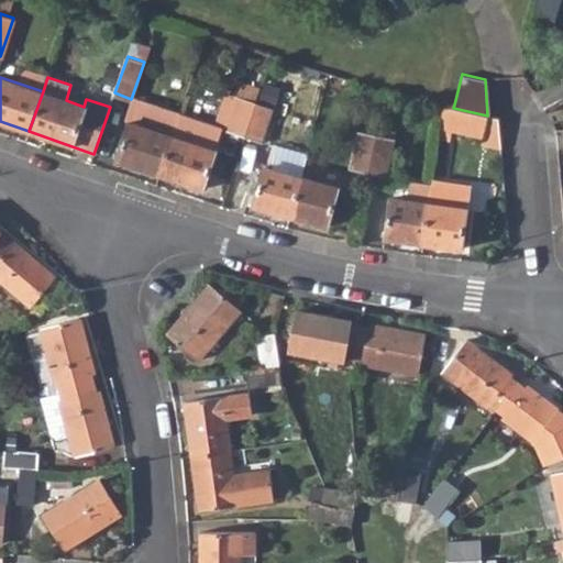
[(245,139),(257,103),(240,98),(227,92),(216,127),(214,129),(223,131),(245,139)]
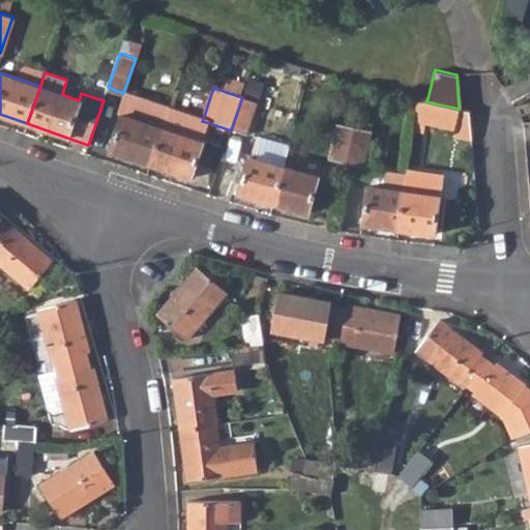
[(136,96),(125,93),(119,113),(122,114),(129,116),(136,96)]
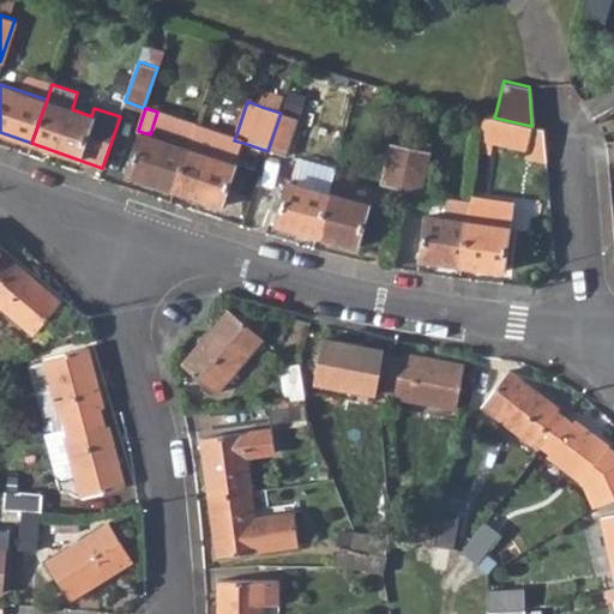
[(190,148),(197,125),(157,112),(150,134),(142,132),(127,174),(175,191),(190,148)]
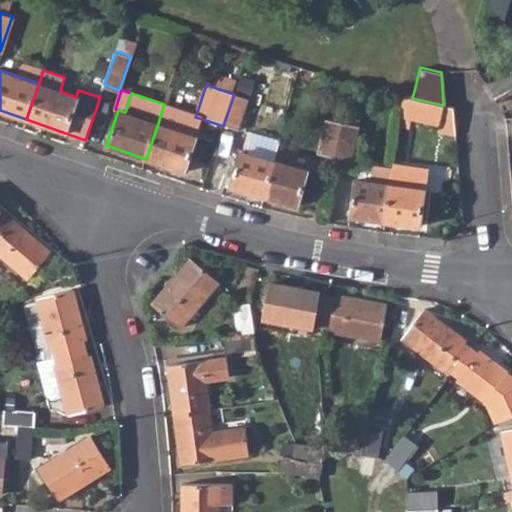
[(223,126),(241,132),(252,101),(234,94),(223,126)]
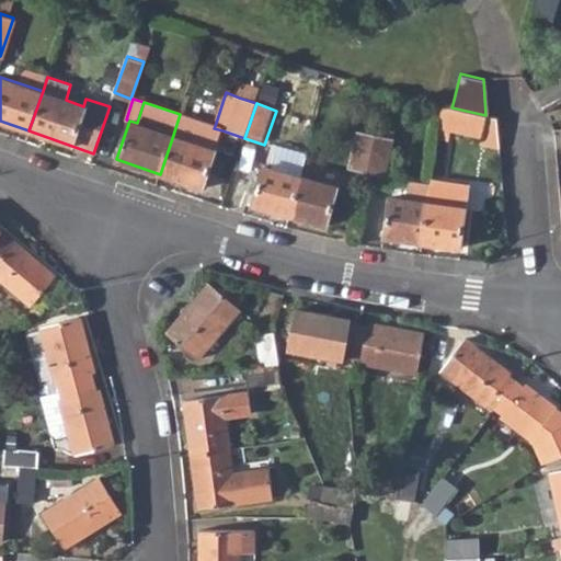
[(479,145),(499,149),(496,117),(485,115),(451,107),(443,104),(437,139),(448,142),(449,130),(480,138),(479,145)]
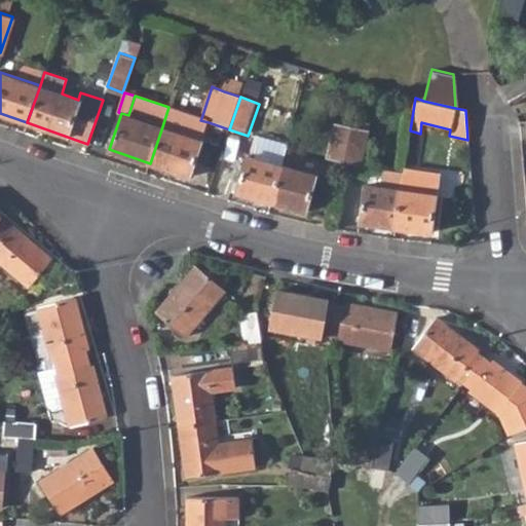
[(150,163),(189,177),(201,141),(196,139),(200,126),(189,122),(191,115),(168,107),(162,126),(150,163)]
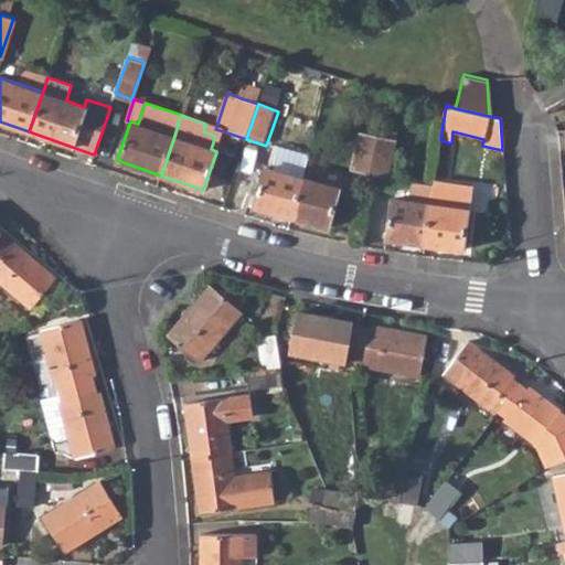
[(216,151),(224,131),(215,129),(216,127),(205,124),(203,131),(215,136),(211,149),(216,151)]
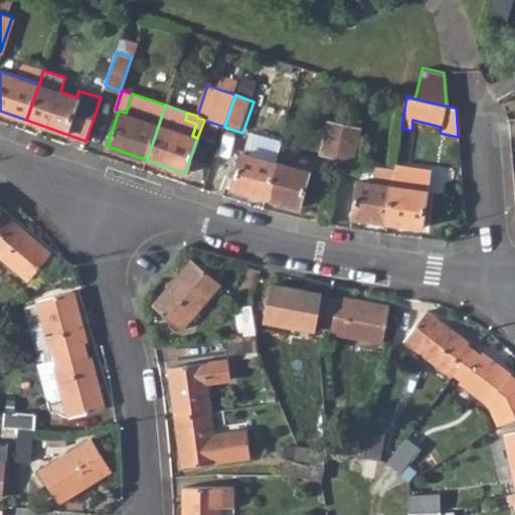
[(321,153),(338,156),(345,125),(329,122),(321,153)]
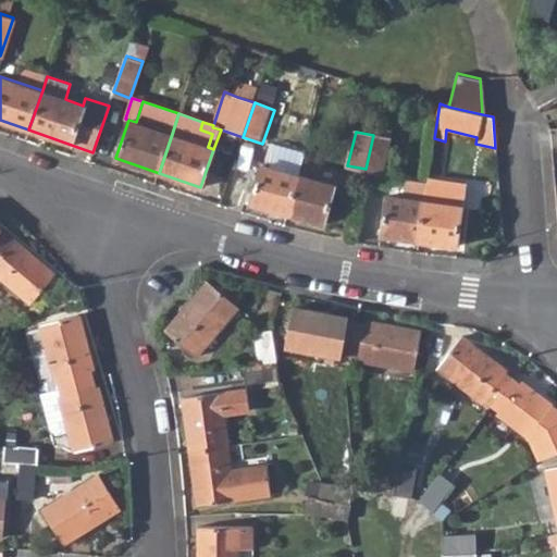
[(366,169),(382,173),(390,139),(373,135),(366,169)]
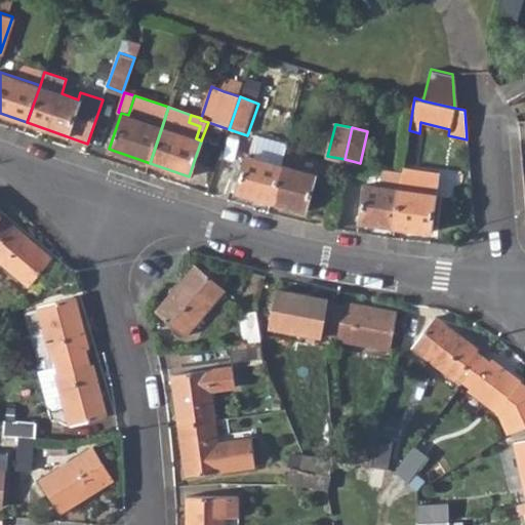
[(237,192),(271,202),(282,164),(248,155),(237,192)]
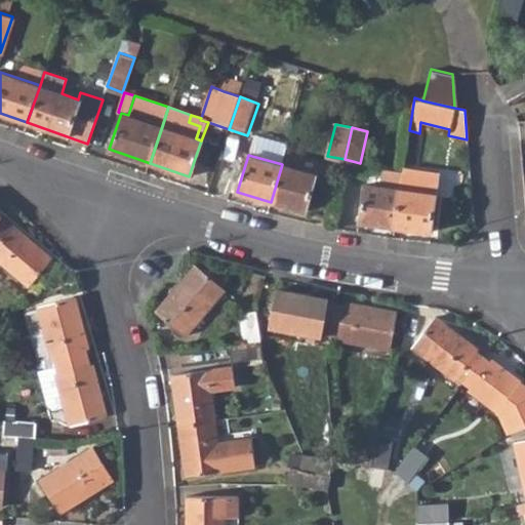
[(271,202),(306,210),(316,174),(282,164),(271,202)]
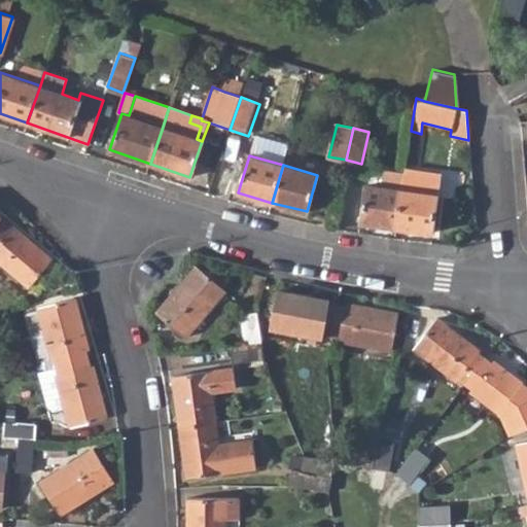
[(396,227),(431,233),(438,174),(405,168),(403,173),(396,227)]
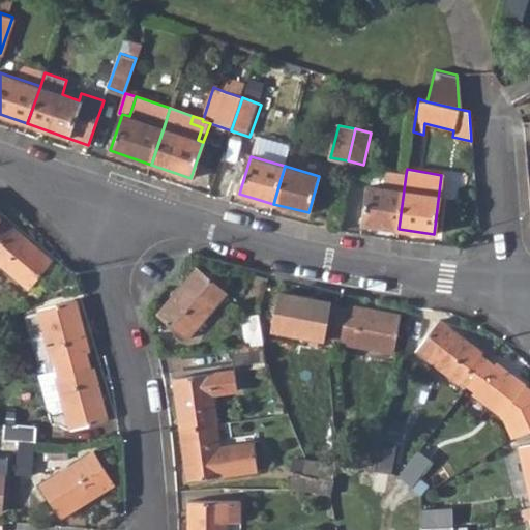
[(361,224),(399,229),(406,174),(383,171),(380,187),(366,185),(361,224)]
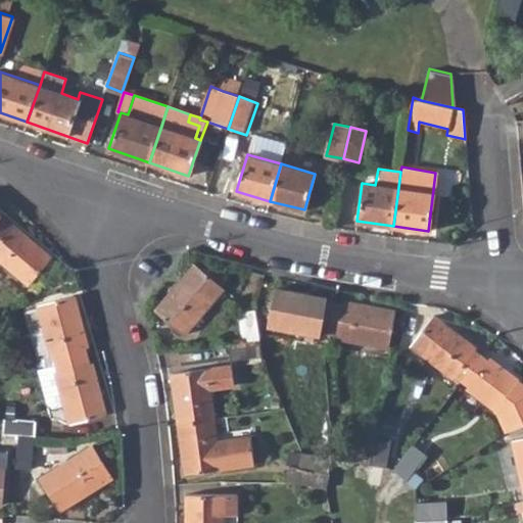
[(0,239),(11,226),(0,215),(0,239)]
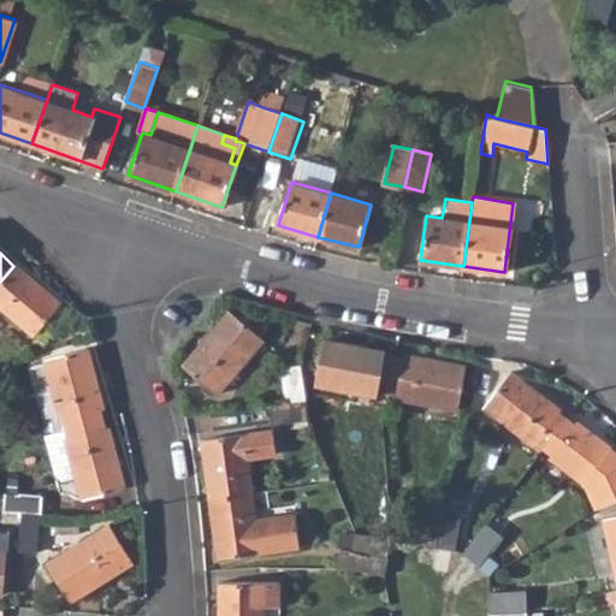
[(0,282),(0,308),(31,336),(59,306),(13,266),(0,282)]
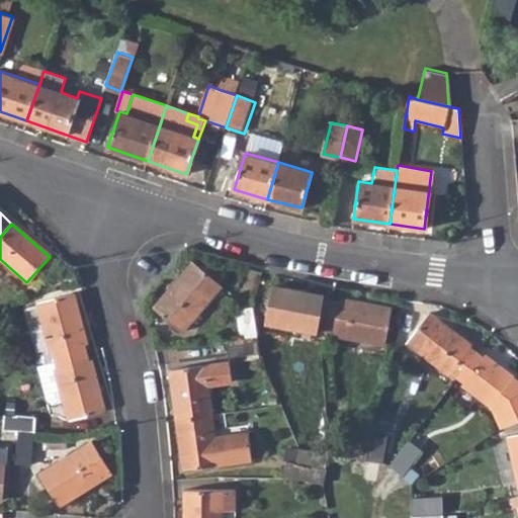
[(155,307),(181,329),(221,284),(194,262),(155,307)]
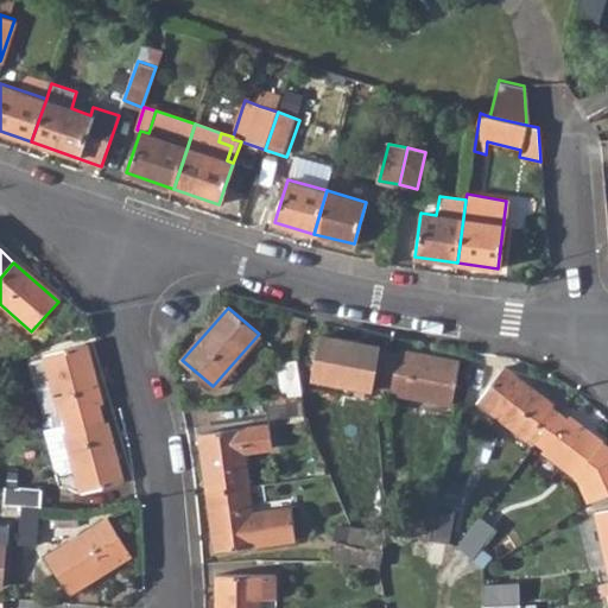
[(314,377),(372,387),(372,382),(392,386),(393,378),(390,377),(391,365),(377,361),(378,352),(379,347),(321,336),(314,377)]
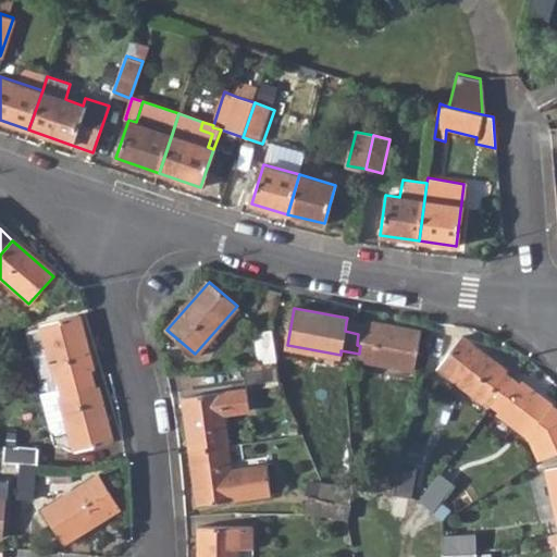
[(62,385),(65,394),(74,392),(73,386),(84,384),(79,371),(88,369),(91,368),(78,316),(41,326),(41,329),(28,332),(44,381),(50,380),(52,387),(62,385)]
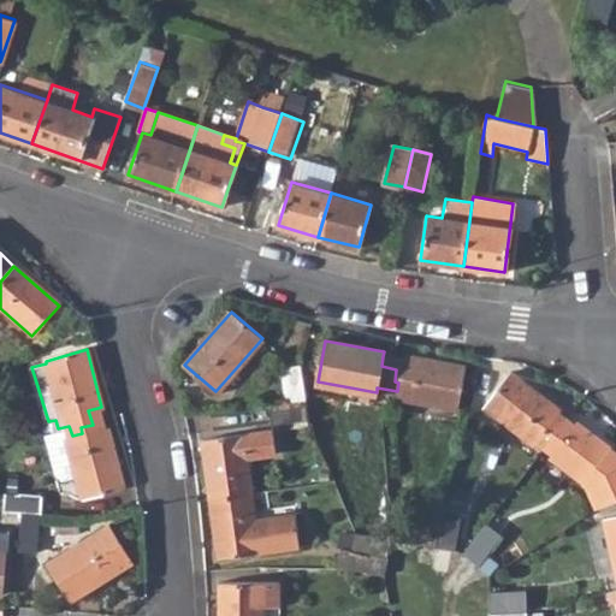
[(396,396),(457,407),(465,366),(404,355),(403,360),(383,356),(381,366),(396,369),(395,381),(398,383),(397,391),(396,396)]
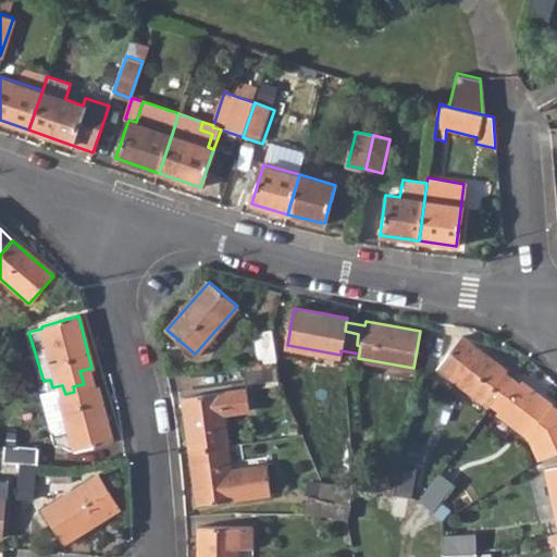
[(256,331),(260,364),(276,362),(271,330),(256,331)]
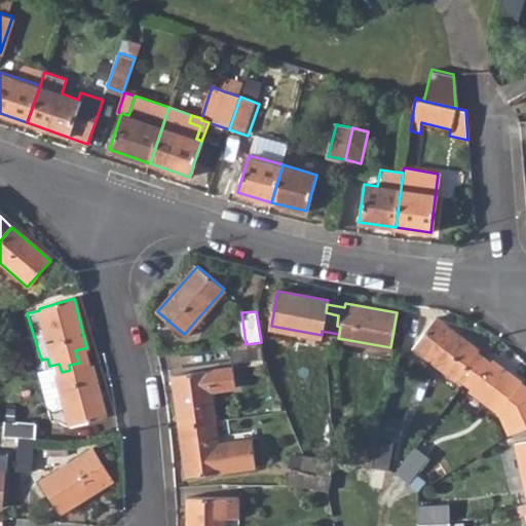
[(458,375),(472,386),(478,379),(474,375),(480,369),(468,360),(475,353),(477,349),(435,317),(413,346),(456,378),(458,375)]
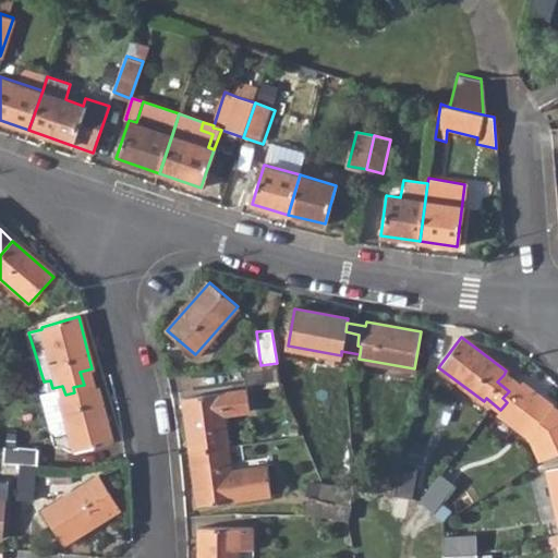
[(243,367),(245,384),(279,379),(277,363),(261,365),(243,367)]
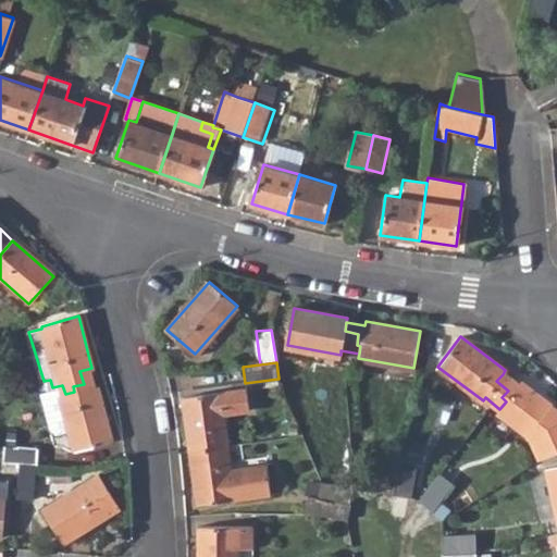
[(61,395),(76,450),(112,441),(97,385),(94,386),(88,369),(79,371),(84,384),(73,386),(74,392),(65,394),(61,395)]
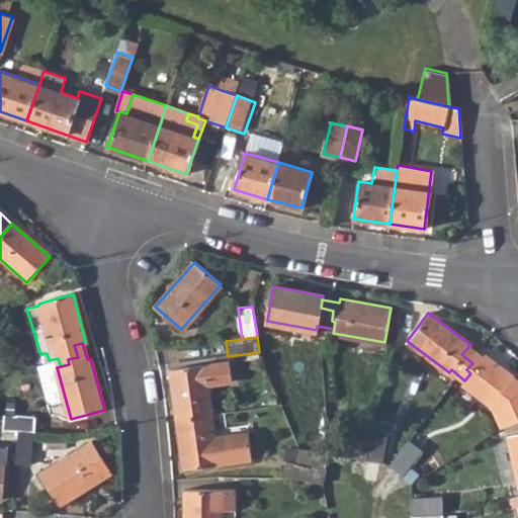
[(462,382),(505,415),(517,398),(517,380),(484,355),(482,358),(467,348),(461,354),(472,363),(466,369),(470,373),(464,380),(462,382)]
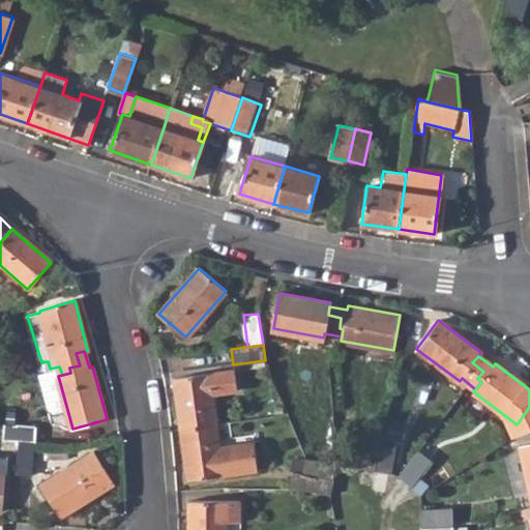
[(174,377),(181,430),(215,424),(211,392),(237,389),(234,370),(174,377)]
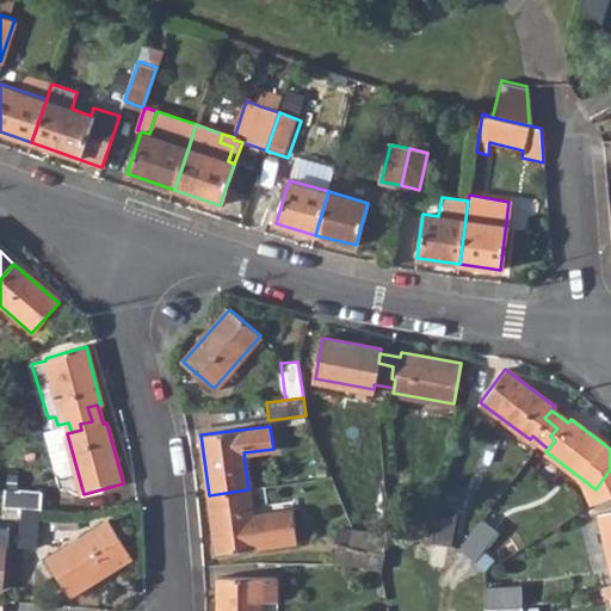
[(22,508),(38,510),(41,492),(7,489),(5,506),(22,508)]
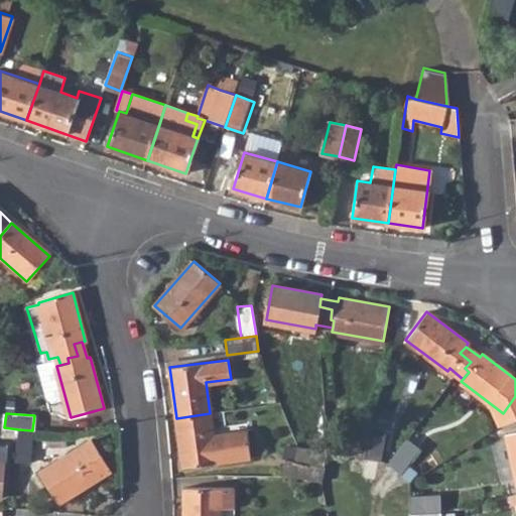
[(176,418),(183,468),(252,459),(247,433),(214,437),(210,413),(176,418)]
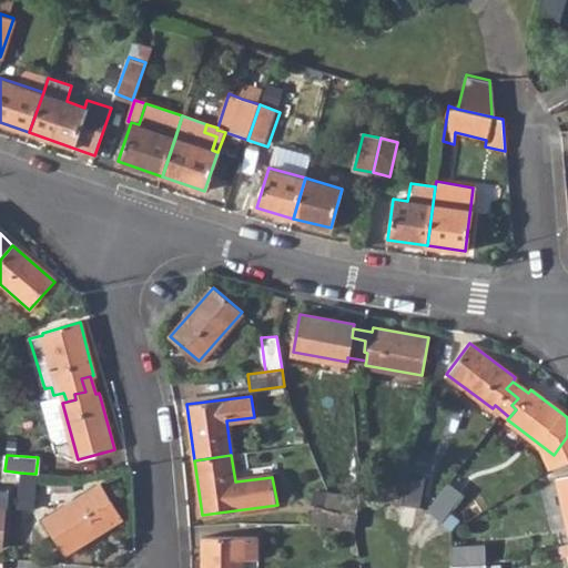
[(383,501),(401,505),(407,472),(392,468),(383,501)]
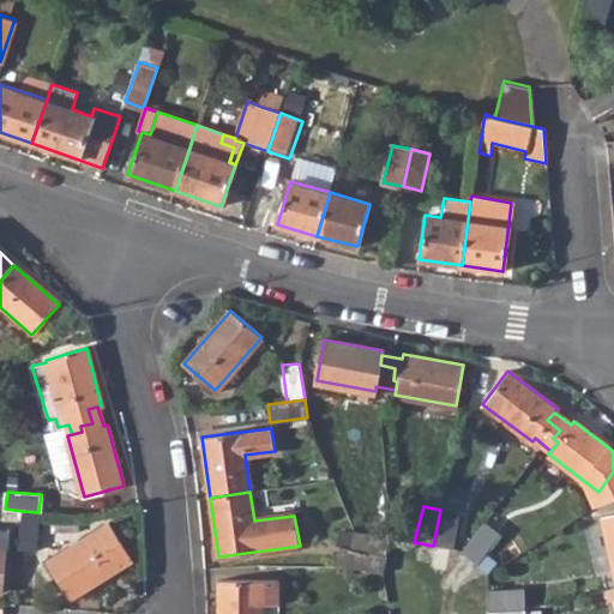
[(433,546),(453,549),(459,515),(440,510),(433,546)]
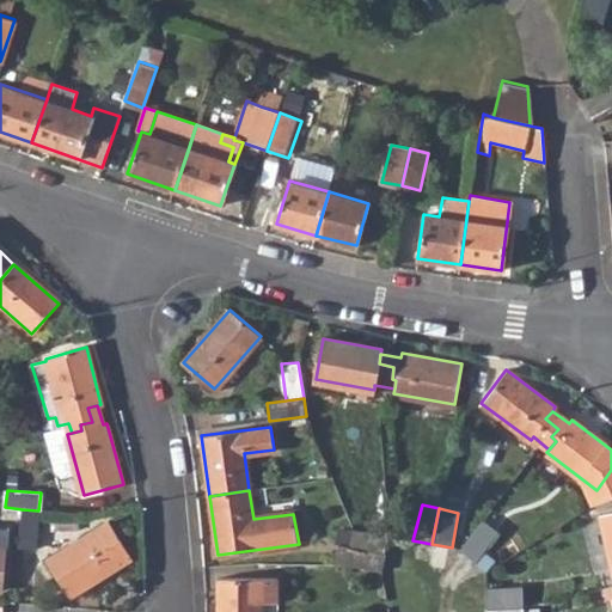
[(19,545),(36,546),(38,510),(22,509),(19,545)]
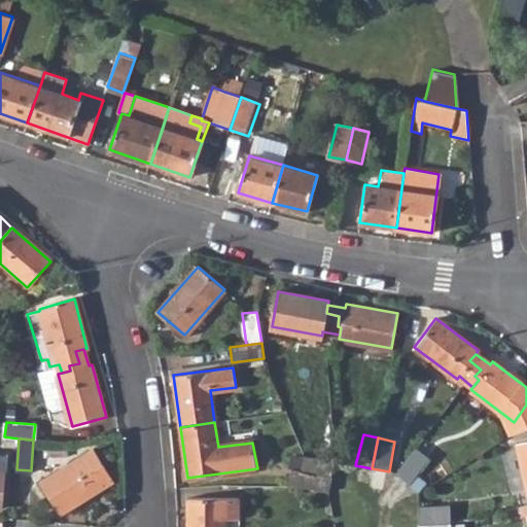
[(526,442),(518,445),(526,485),(526,442)]
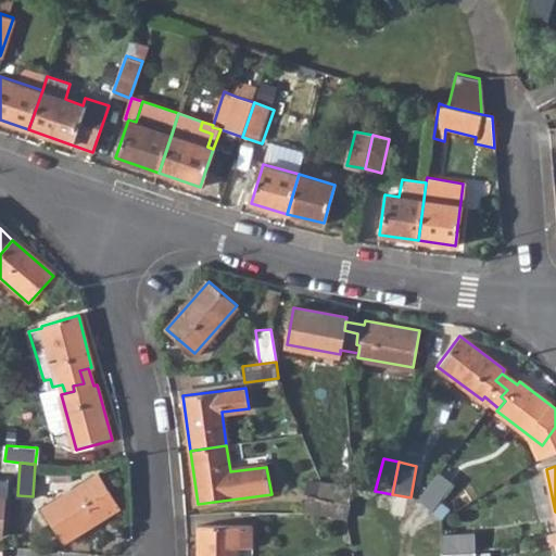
[(43,508),(64,541),(119,506),(100,475),(43,508)]
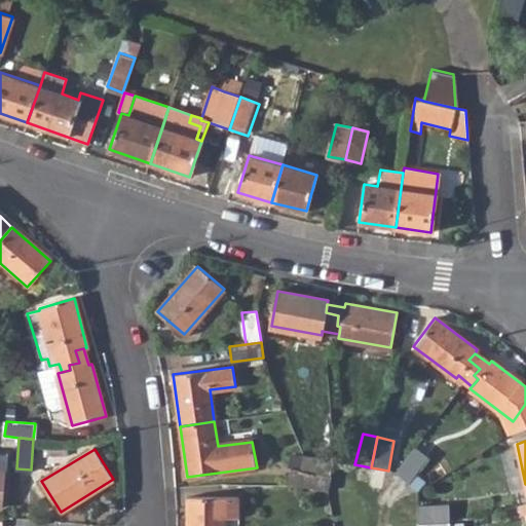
[(396,473),(408,483),(427,459),(414,449),(396,473)]
